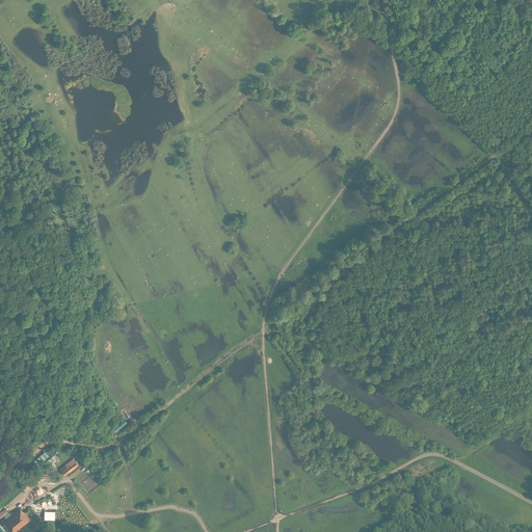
[(116,433),(128,423),(125,420),(113,430),(116,433)]
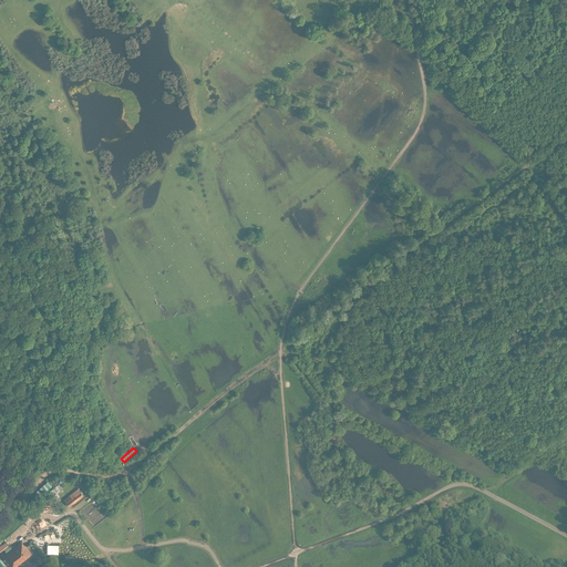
[(51,492),(53,488),(47,482),(38,492),(42,496),(49,490),(51,492)]
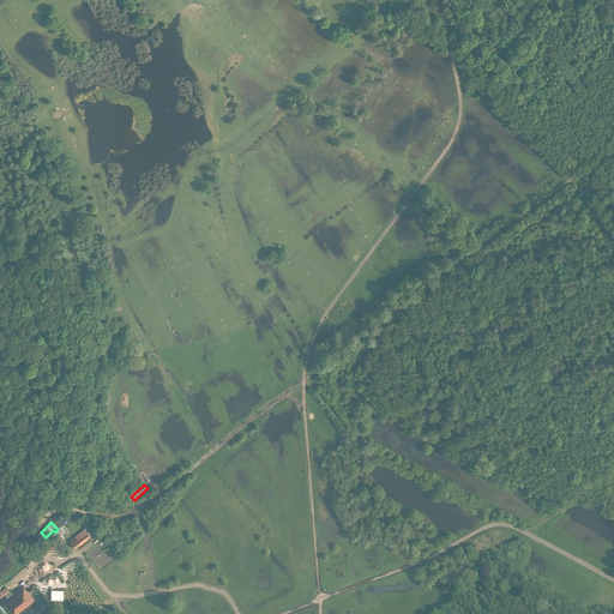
[(62,522),(59,525),(61,527),(55,533),(59,537),(68,529),(62,522)]
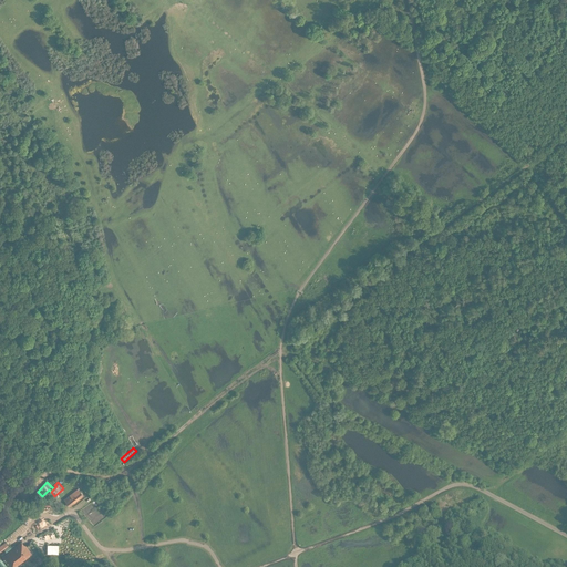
[(69,507),(83,496),(78,490),(69,496),(71,498),(65,503),(69,507)]
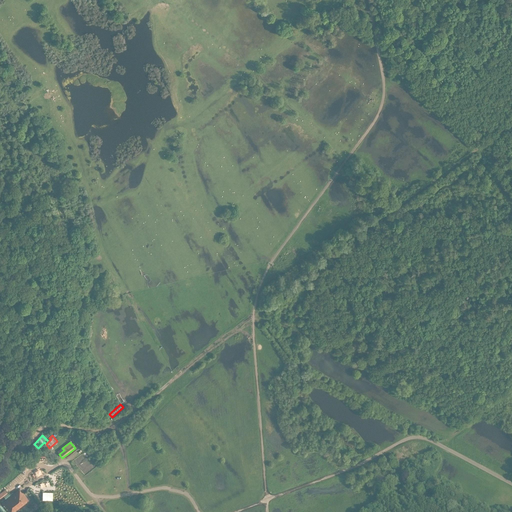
[(6,489),(0,493),(0,498),(8,492),(6,489)]
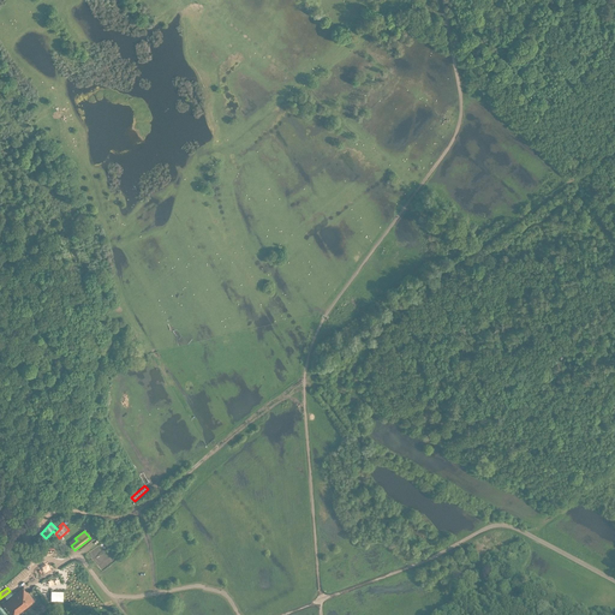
[(17,614),(35,602),(27,592),(25,591),(23,589),(17,592),(3,604),(10,614),(17,614)]
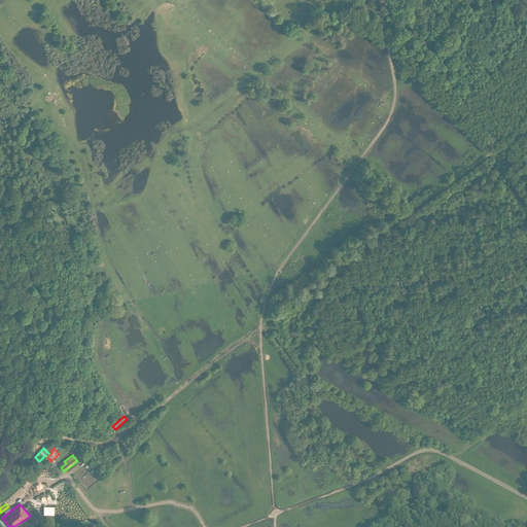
[(55,507),(44,507),(44,517),(55,517),(55,507)]
